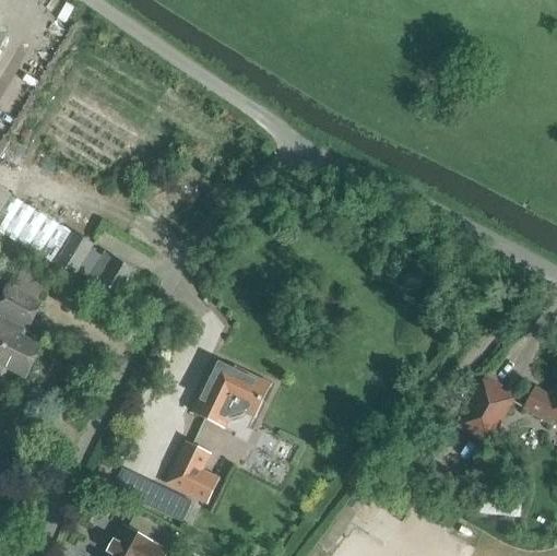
[(0,212),(12,193),(0,186),(0,212)]
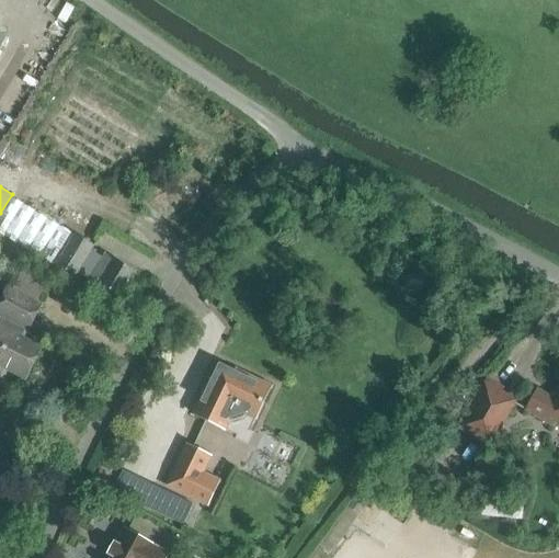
[(92,275),(92,276),(120,293),(135,268),(107,251),(103,257),(91,249),(94,243),(77,232),(58,262),(77,273),(80,268),(92,275)]
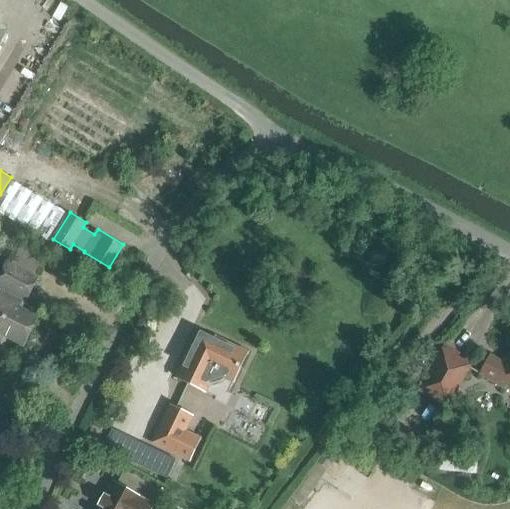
[(0,286),(0,331),(24,344),(39,314),(21,305),(25,297),(27,298),(39,275),(9,260),(0,276),(0,284),(1,285),(0,286)]
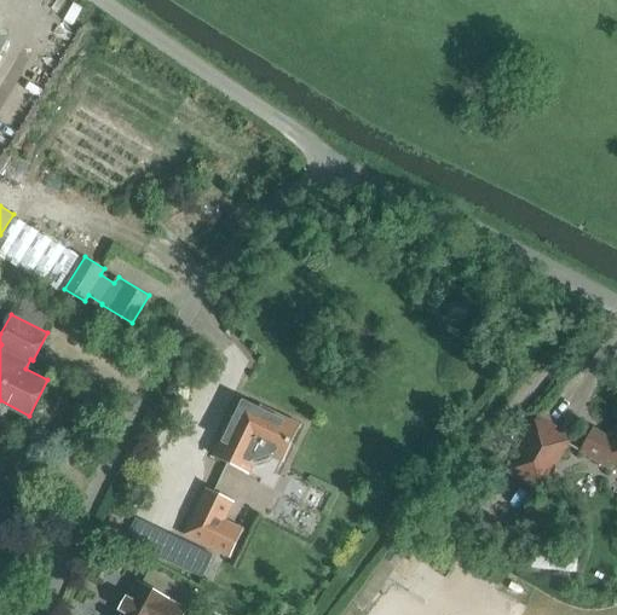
[(234,416),(215,453),(249,469),(254,459),(260,460),(270,457),(274,452),(284,457),(300,424),(263,406),(261,408),(253,404),(252,402),(240,406),(241,407),(236,417),(234,416)]
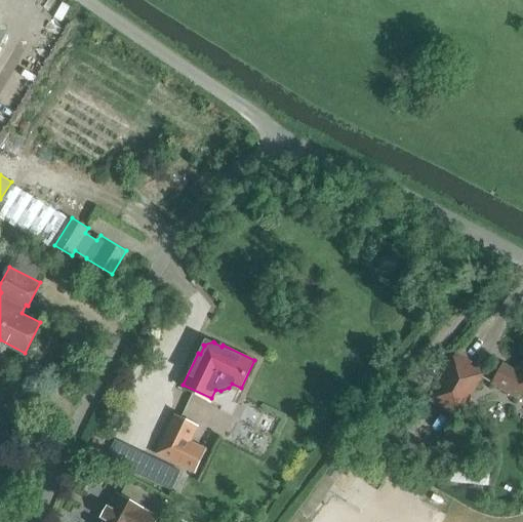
[(473,360),(456,352),(430,399),(460,415),(483,374),(469,366),(473,360)]
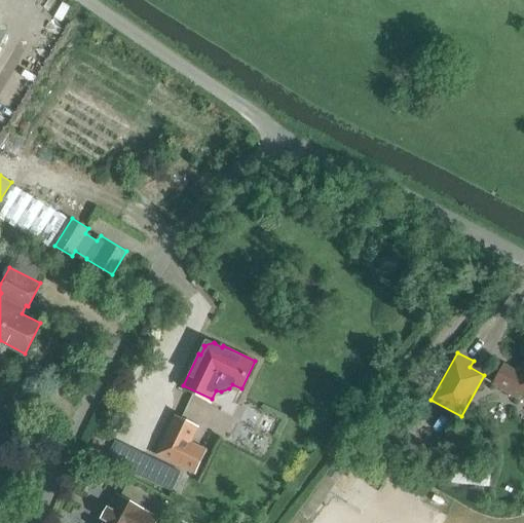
[(523,365),(520,371),(506,363),(494,382),(518,397),(520,395),(523,396),(523,365)]
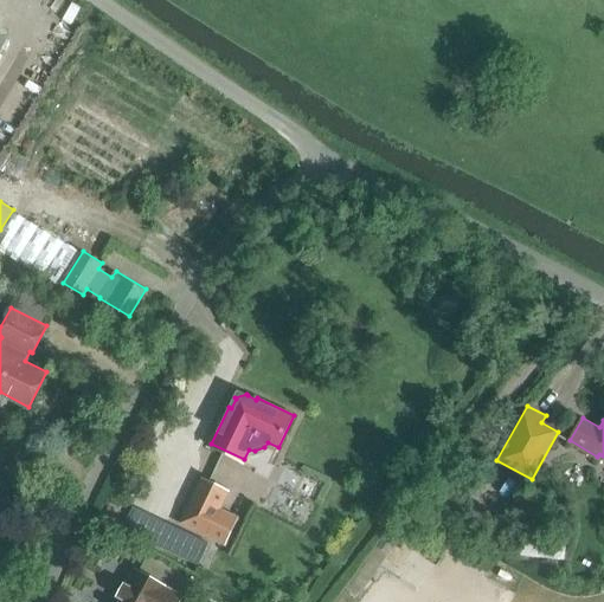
[(204,477),(198,490),(182,520),(226,542),(238,516),(220,507),(229,490),(204,477)]
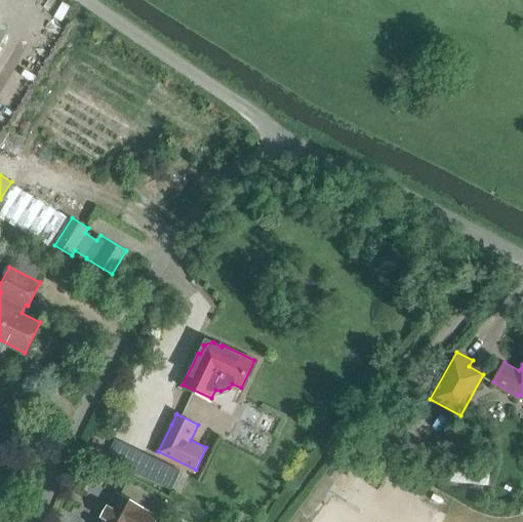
[(146,475),(175,487),(185,466),(155,452),(146,475)]
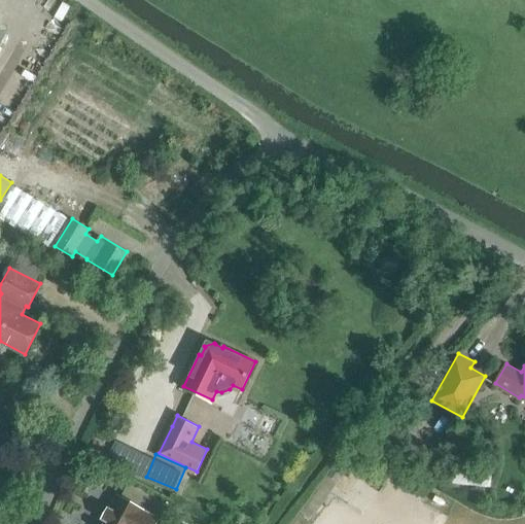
[(117,494),(101,523),(154,523),(159,517),(117,494)]
